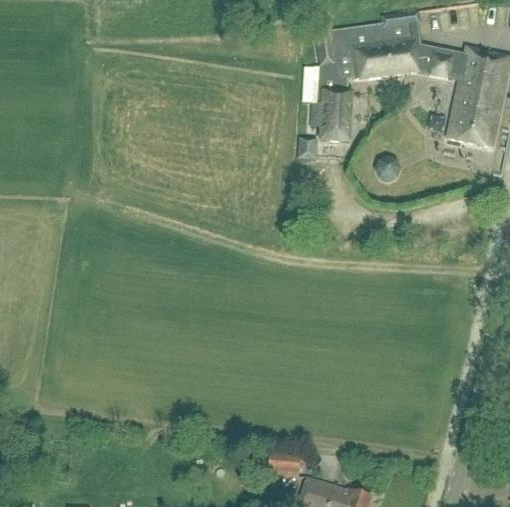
[(493,146),(509,65),(509,55),(467,46),(466,52),(422,43),(419,22),(421,22),(419,10),(383,15),(384,21),(332,28),(331,22),(315,24),(321,65),(335,63),(337,75),(342,79),(355,77),(355,79),(418,70),(417,58),(432,62),(430,73),(449,78),(450,73),(461,75),(448,137),(493,146)]
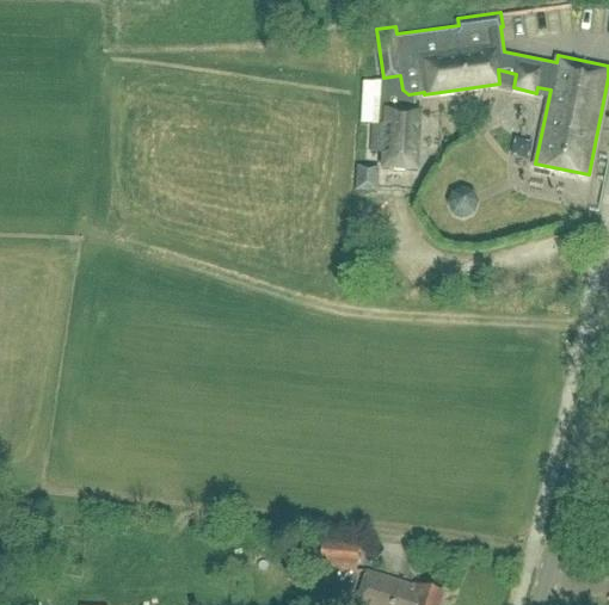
[(418,168),(420,109),(387,106),(386,122),(374,122),(373,149),(385,150),(383,166),(418,168)]
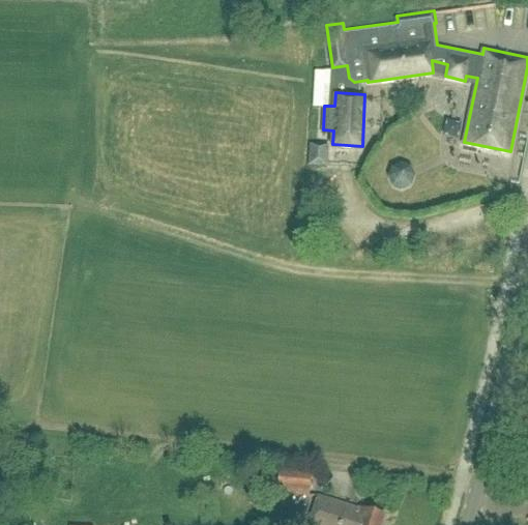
[(328,143),(311,142),(310,163),(327,164),(328,143)]
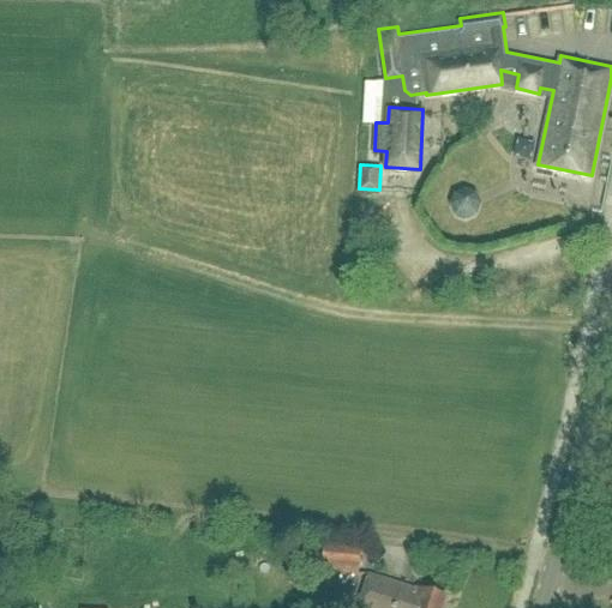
[(460,205),(473,215),(483,202),(468,192),(460,205)]
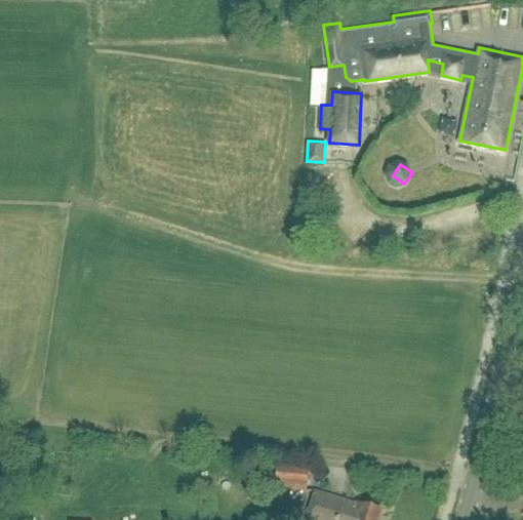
[(307,490),(309,468),(277,466),(274,487),(307,490)]
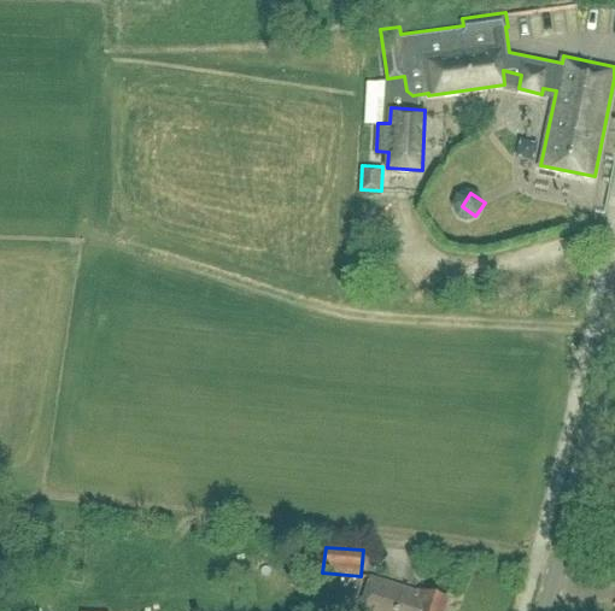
[(444,610),(449,598),(420,587),(420,588),(373,571),(361,604),(379,610),(444,610)]
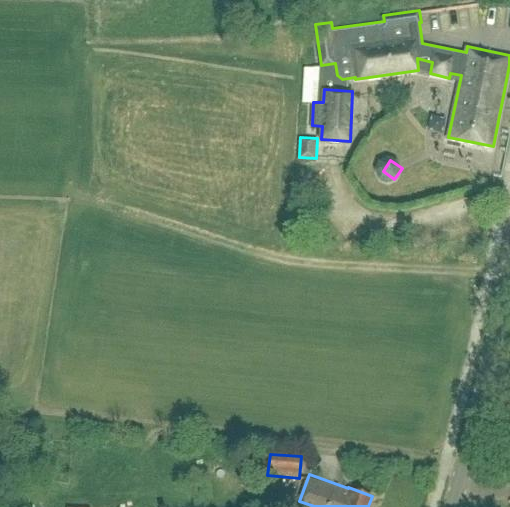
All buildings are outlined.
